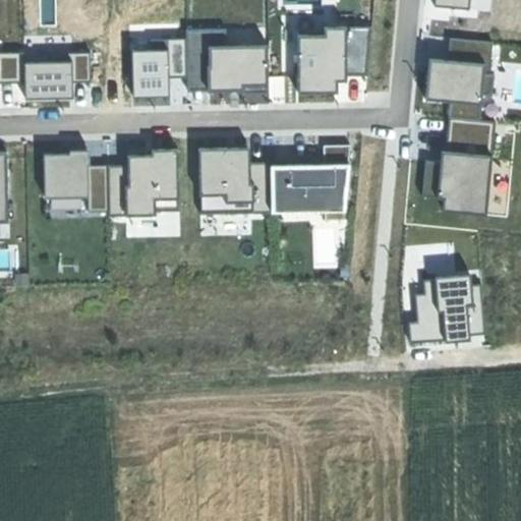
[(190,27),(190,36),(191,74),(191,87),(233,87),(249,87),(249,89),(272,89),(271,44),(230,45),(230,27),(190,27)]
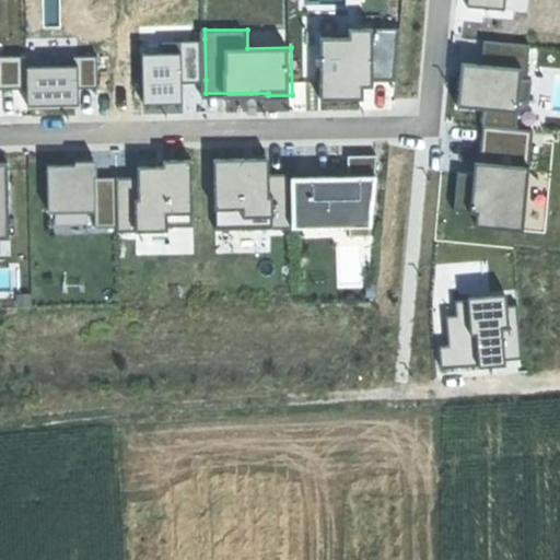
[(349,38),(321,38),(323,98),(339,98),(363,97),(362,80),(393,81),(398,30),(349,30),(349,38)]
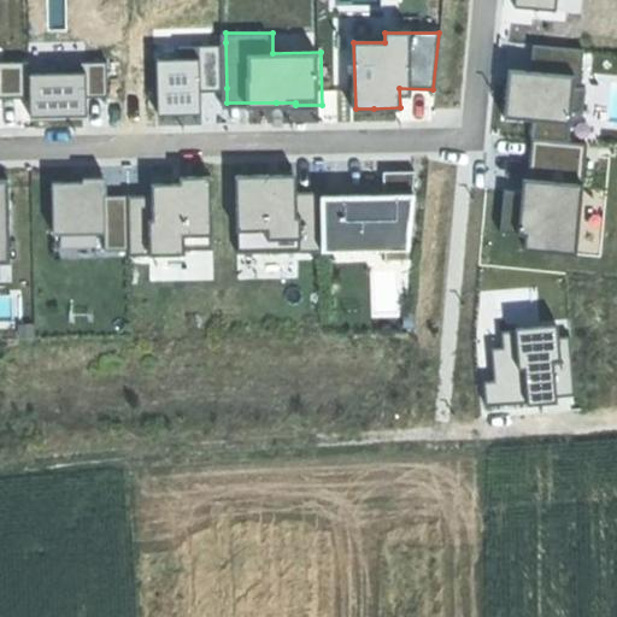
[(536,135),(574,139),(577,109),(587,110),(589,86),(585,86),(588,46),(539,41),(536,68),(518,66),(516,86),(513,113),(539,116),(536,135)]
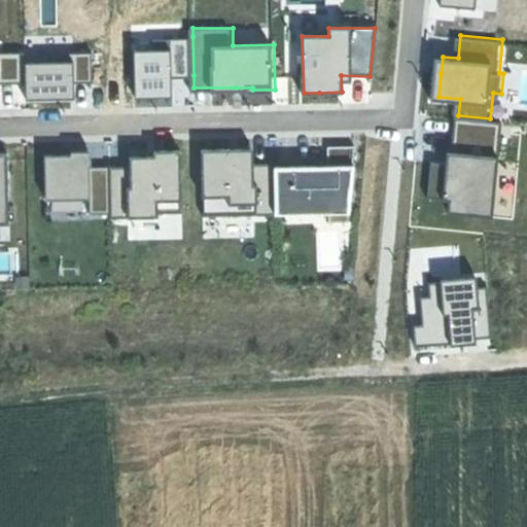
[(157,47),(139,48),(140,95),(157,95),(176,94),(176,75),(194,75),(192,36),(156,36),(157,47)]
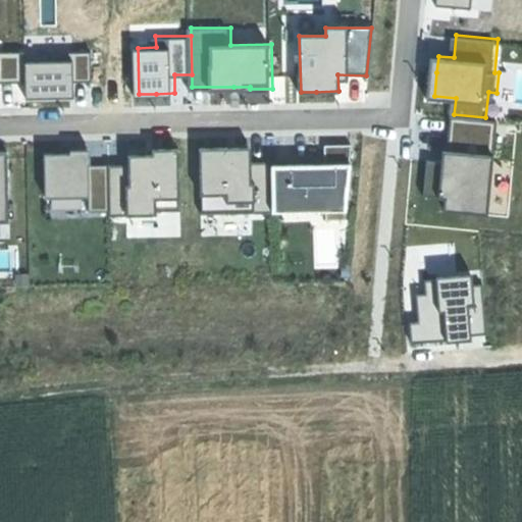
[(52,63),(24,63),(25,82),(24,100),(49,100),(72,99),(72,83),(94,82),(93,48),(52,48),(52,63)]
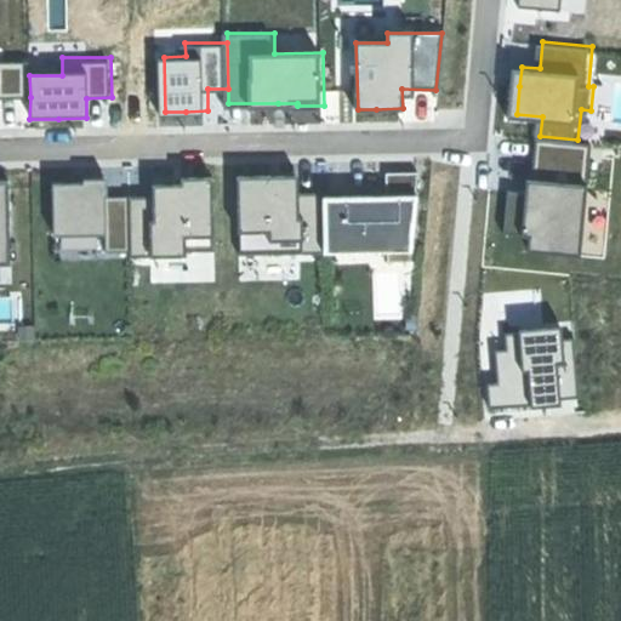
[(0,98),(30,97),(29,75),(29,62),(0,62),(0,98)]
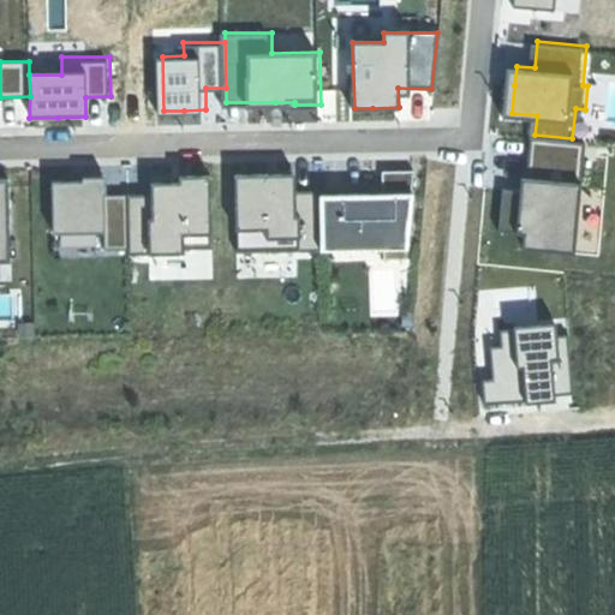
[(521,248),(573,252),(583,144),(530,139),(526,180),(520,179),(520,191),(502,189),(497,232),(523,234),(521,248)]
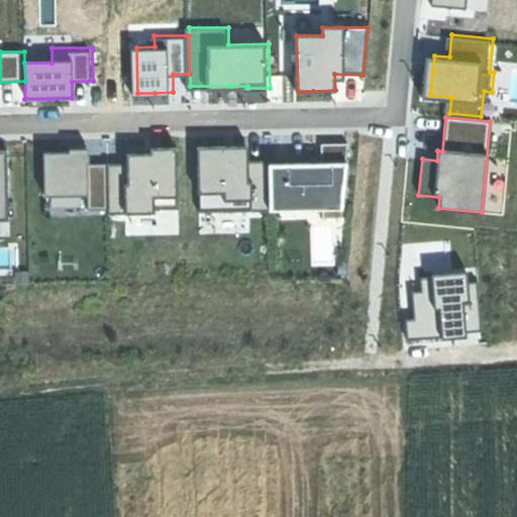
[(268,166),(269,210),(341,210),(347,142),(320,144),(322,165),(300,165),(268,166)]
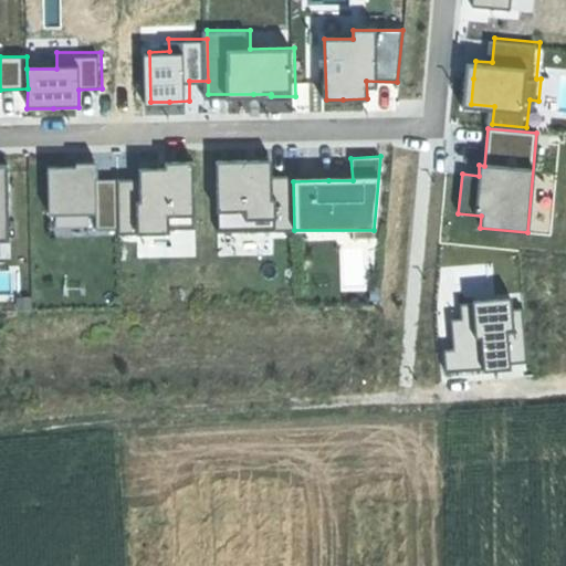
[(249,161),(217,163),(218,232),(294,230),(293,181),(293,176),(271,177),(270,160),(249,161)]
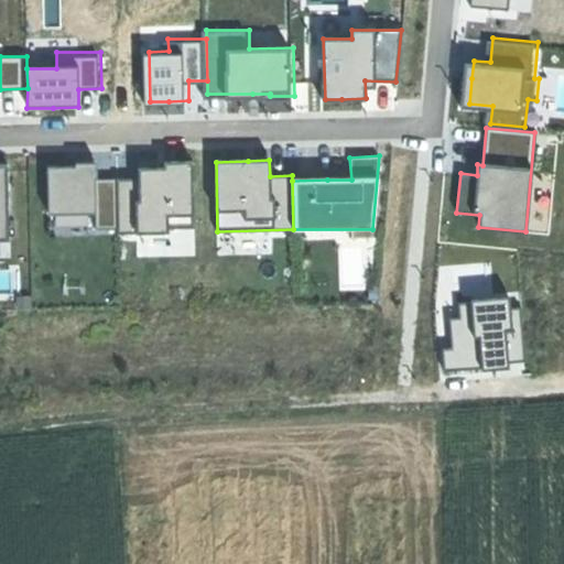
[(193,227),(191,162),(179,162),(165,163),(165,169),(137,170),(137,180),(138,235),(169,235),(169,228),(193,227)]
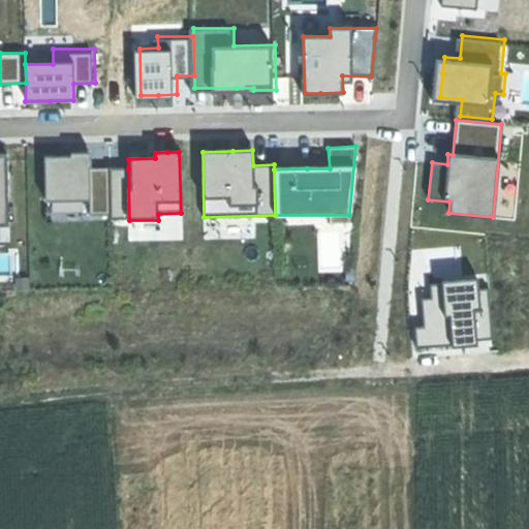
[(129,220),(128,168),(90,168),(90,154),(81,154),(70,154),(70,157),(44,157),(45,201),(88,200),(89,215),(110,214),(110,220),(129,220)]
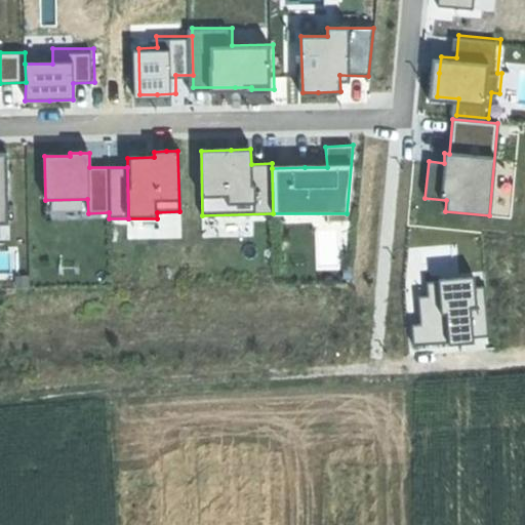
[(492,333),(488,283),(478,284),(477,277),(432,281),(433,293),(421,294),(425,322),(415,322),(417,342),(454,339),(454,336),(492,333)]
